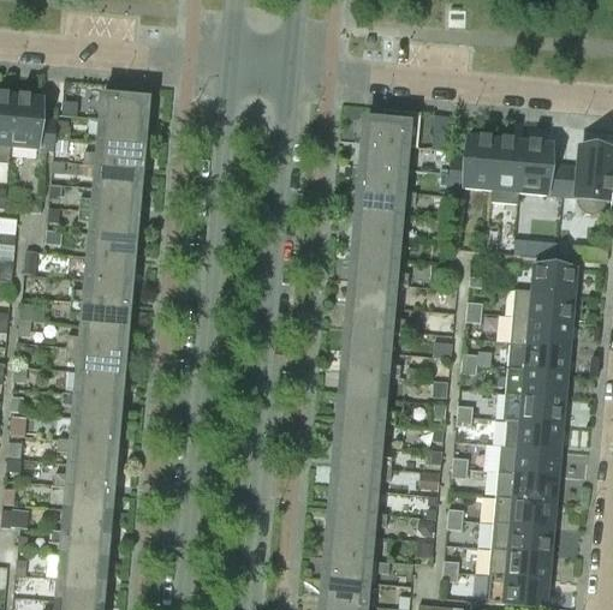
[(144,121),(147,97),(131,96),(131,85),(107,83),(103,118),(144,121)]
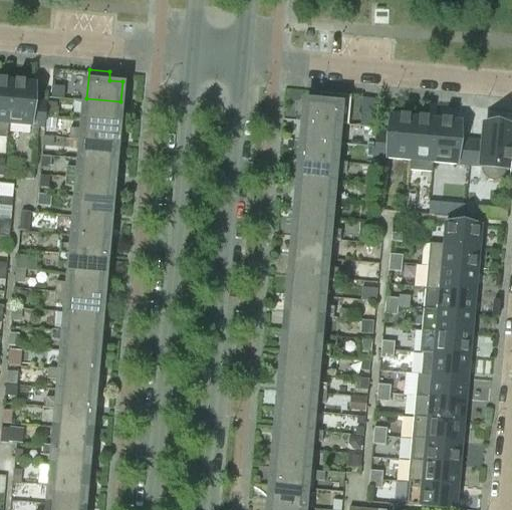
[(14,78),(0,77),(0,135),(9,136),(10,121),(14,78)]
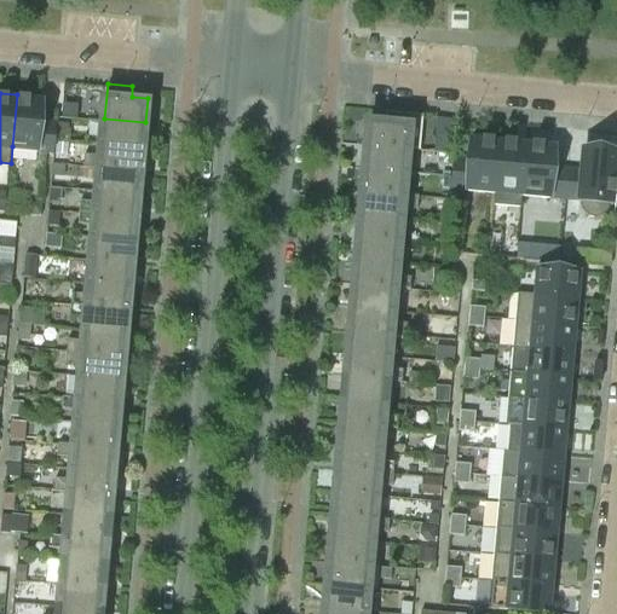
[(44,97),(17,94),(12,146),(56,150),(58,120),(42,119),(44,97)]
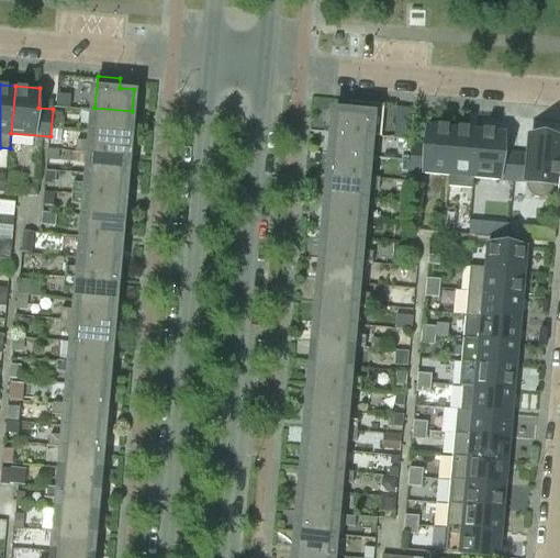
[(335,108),(333,130),(371,133),(381,134),(383,102),(374,101),(351,99),(351,101),(350,109),(335,108)]
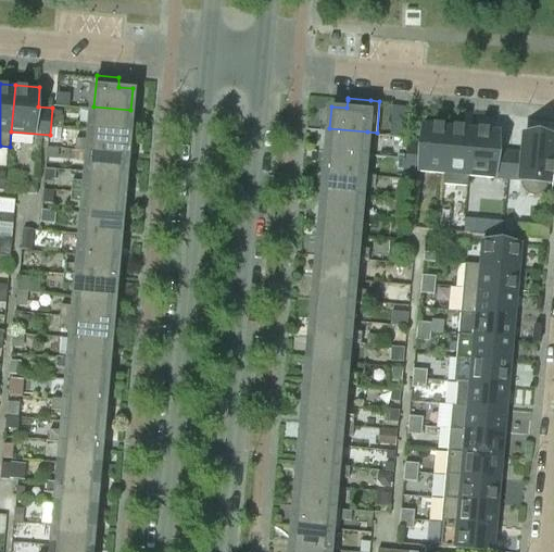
[(130,110),(93,107),(91,127),(130,130),(131,121),(130,121),(130,110)]
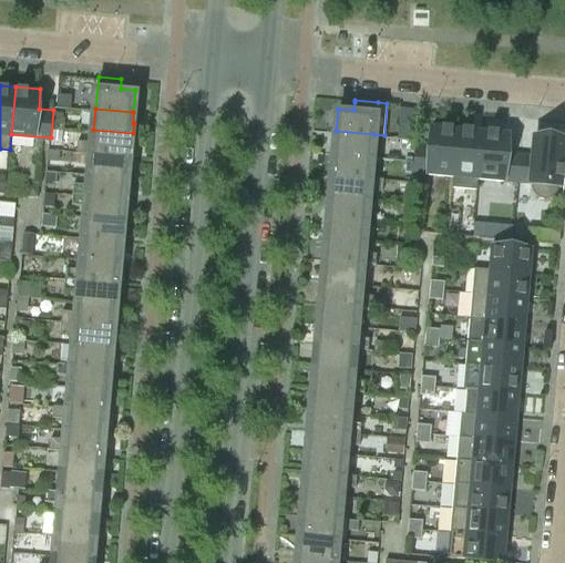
[(64,126),(67,113),(53,112),(52,124),(64,126)]
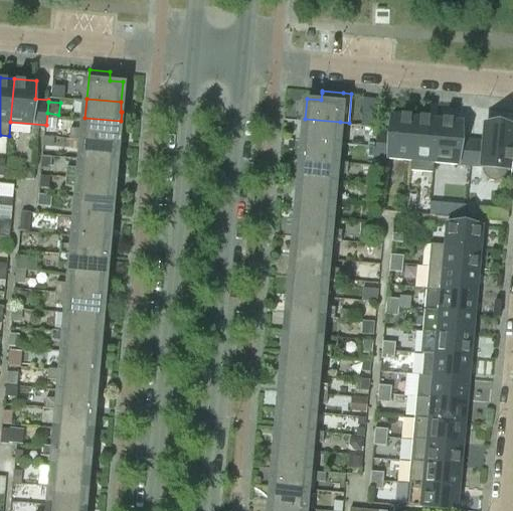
[(412,158),(416,115),(392,113),(391,130),(378,129),(375,155),(412,158)]
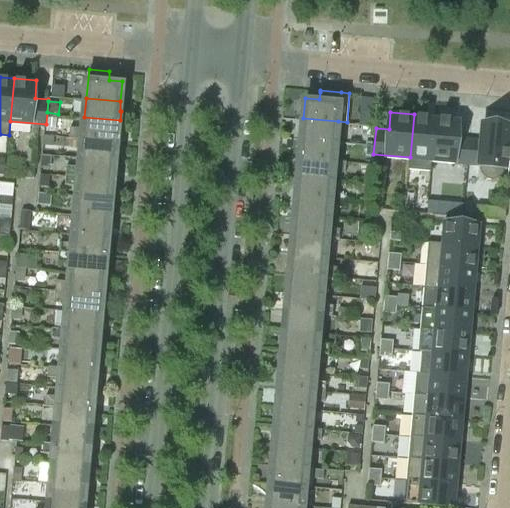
[(439,160),(443,117),(414,114),(410,157),(409,167),(432,169),(432,160),(439,160)]
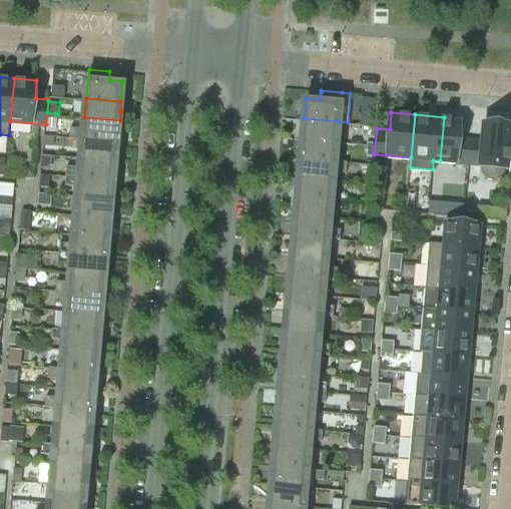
[(57,126),(58,116),(48,115),(47,125),(57,126)]
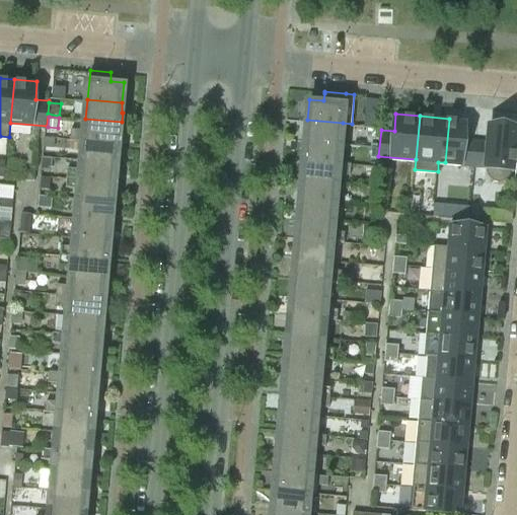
[(122,122),(85,119),(84,128),(72,127),(71,138),(83,139),(119,142),(120,132),(122,132),(122,122)]
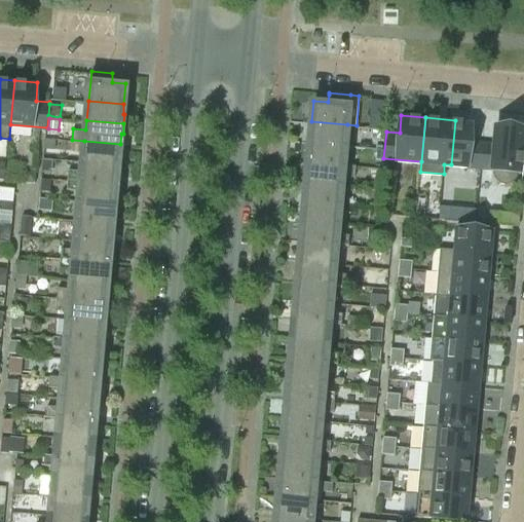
[(473,122),(455,120),(451,164),(481,168),(483,141),(471,140),(473,122)]
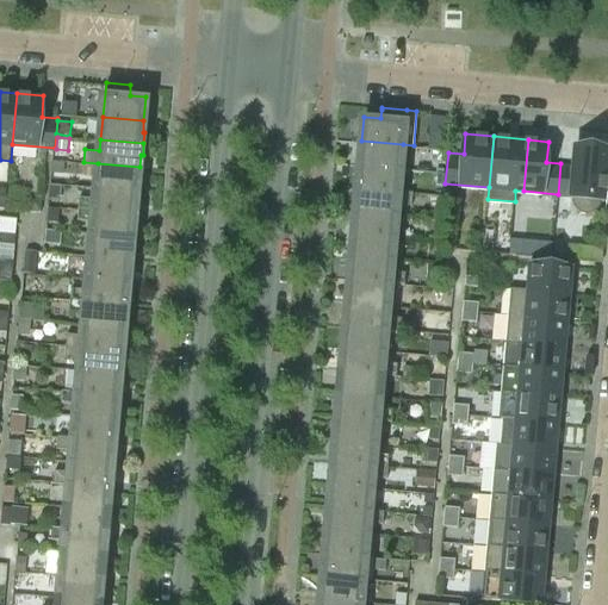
[(359,151),(358,163),(360,163),(401,167),(403,144),(361,141),(361,151),(359,151)]
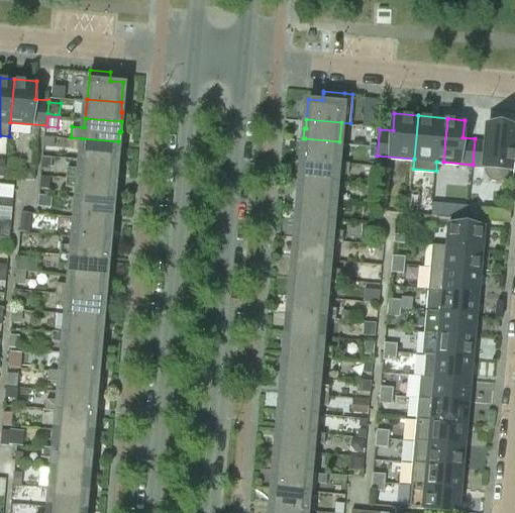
[(488,139),(475,138),(473,165),(486,166),(486,167),(486,169),(486,170),(486,171),(487,173),(488,174),(489,175),(491,177),(492,178),(493,178),(495,179),(498,179),(500,179),(502,179),(504,177),(506,177),(508,175),(508,173),(509,172),(510,171),(510,169),(510,168),(511,161),(514,161),(514,148),(512,148),(514,124),(490,122),(488,139)]
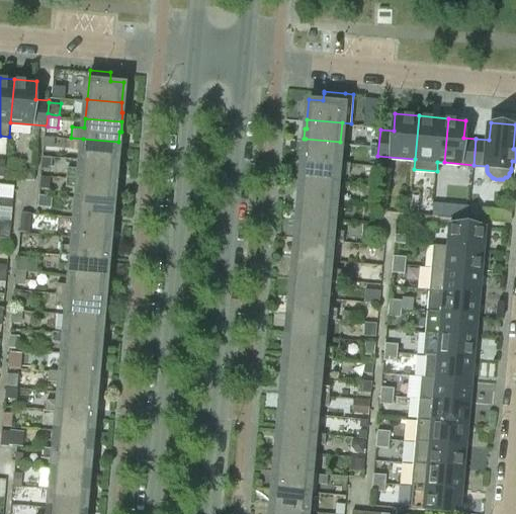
[(118,142),(83,139),(82,157),(118,161),(119,151),(117,151),(118,142)]
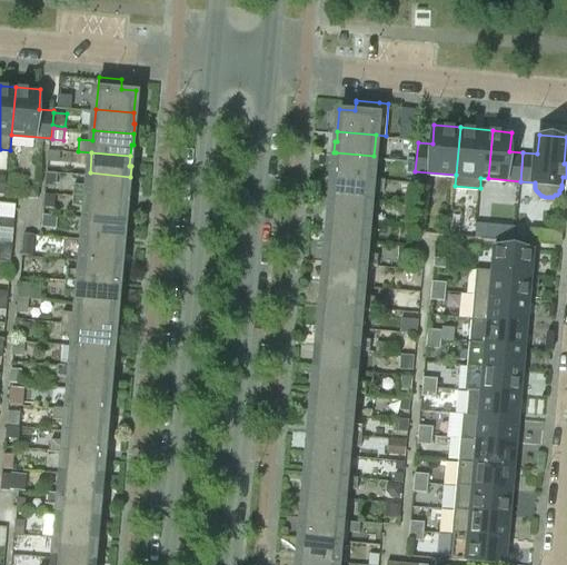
[(334,152),(332,162),(335,162),(334,174),(372,177),(372,176),(374,156),(336,152),(334,152)]
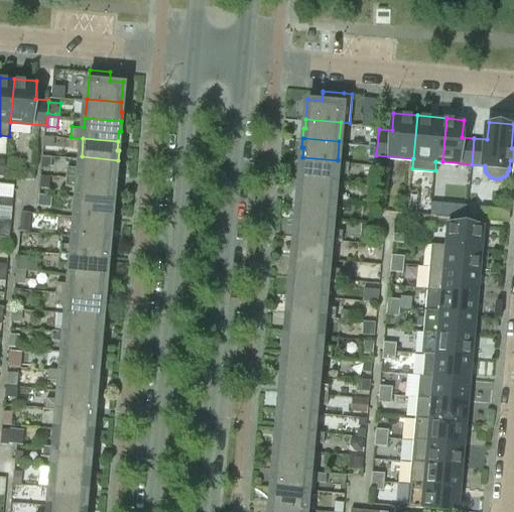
[(68,164),(67,174),(115,179),(115,169),(117,169),(118,160),(82,156),(81,165),(68,164)]
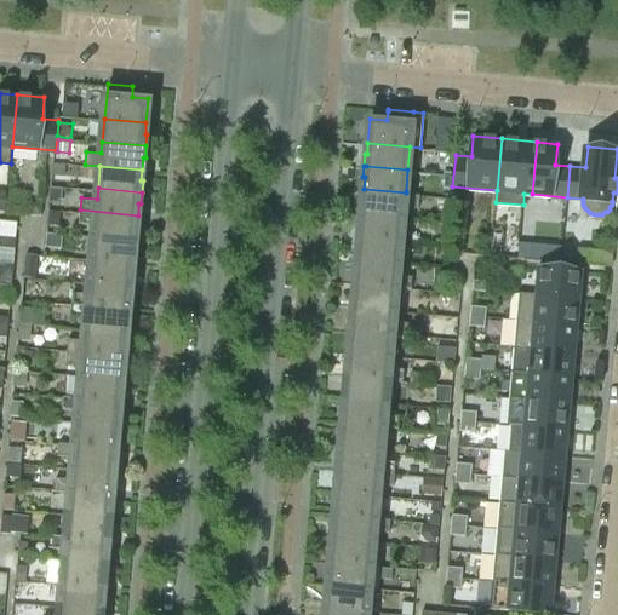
[(360,200),(360,212),(361,212),(404,216),(405,205),(419,206),(421,194),(421,193),(406,191),(406,193),(364,189),(362,200),(360,200)]
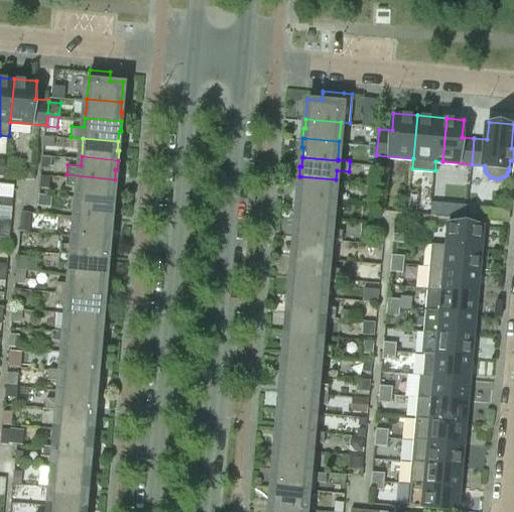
[(24,169),(24,175),(34,176),(34,167),(28,166),(24,169)]
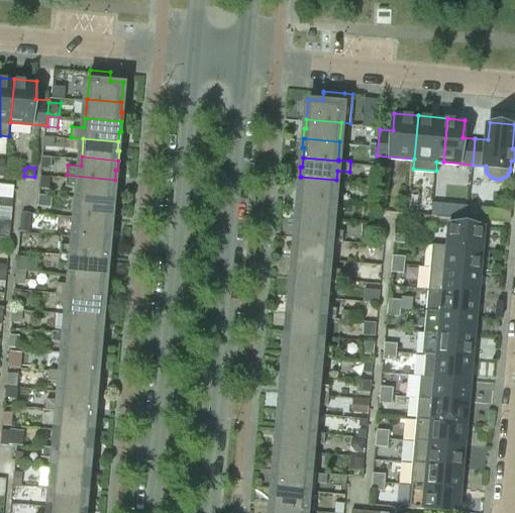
[(67,175),(67,185),(79,186),(78,195),(115,199),(115,189),(114,189),(115,180),(67,175)]
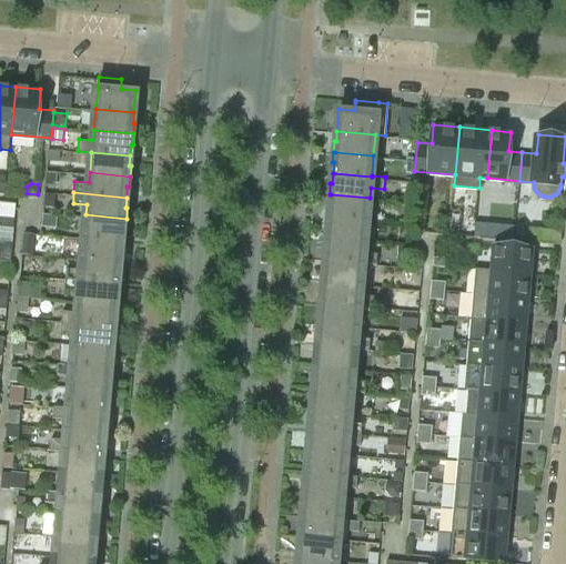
[(330,194),(329,204),(330,204),(330,215),(367,219),(370,198),(331,194),(330,194)]
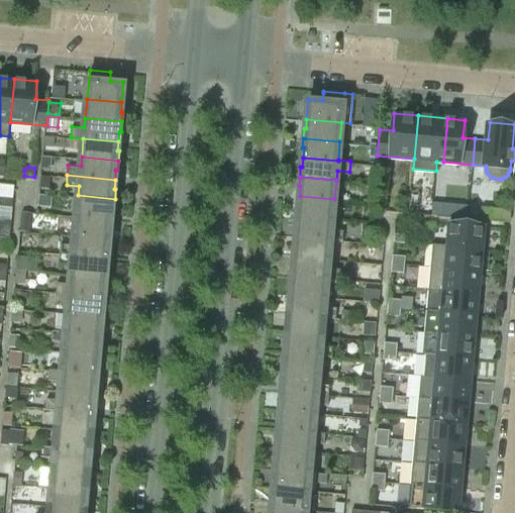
[(49,203),(50,193),(40,192),(39,202),(49,203)]
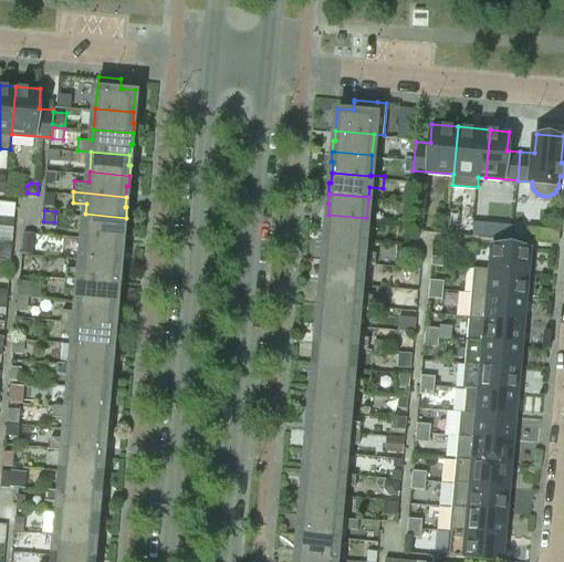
[(449,212),(448,231),(457,232),(459,214),(449,212)]
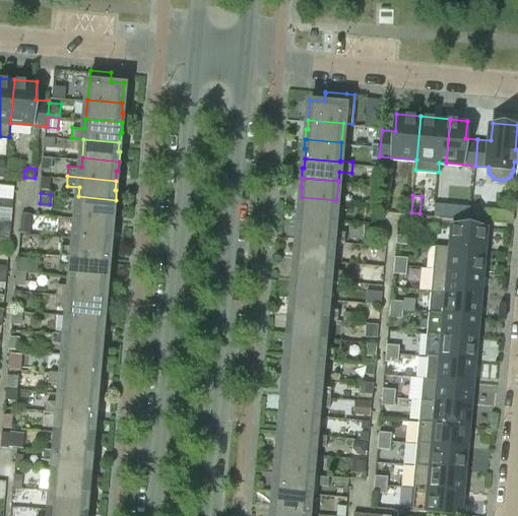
[(78,196),(77,216),(112,219),(113,209),(115,209),(116,200),(78,196)]
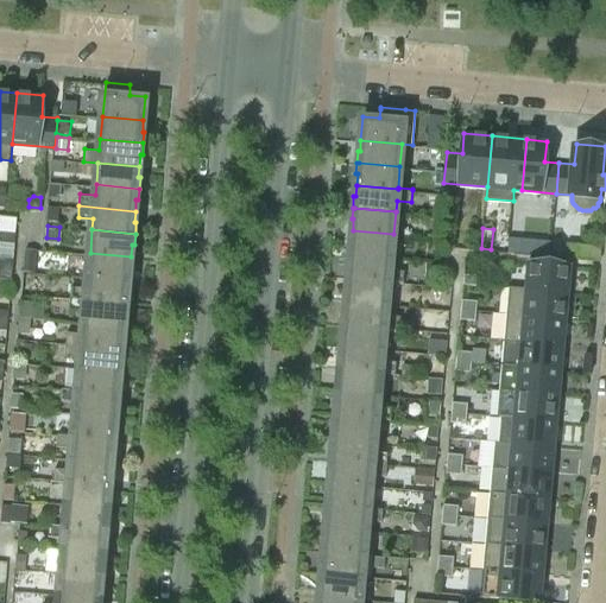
[(1,240),(16,241),(17,232),(2,230),(1,240)]
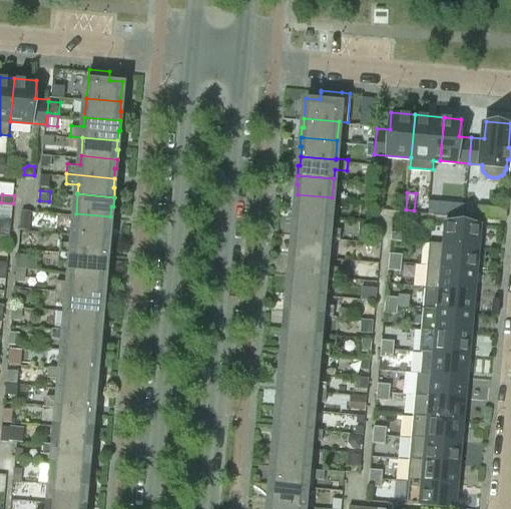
[(295,204),(294,213),(296,213),(330,216),(332,197),(298,194),(297,204),(295,204)]
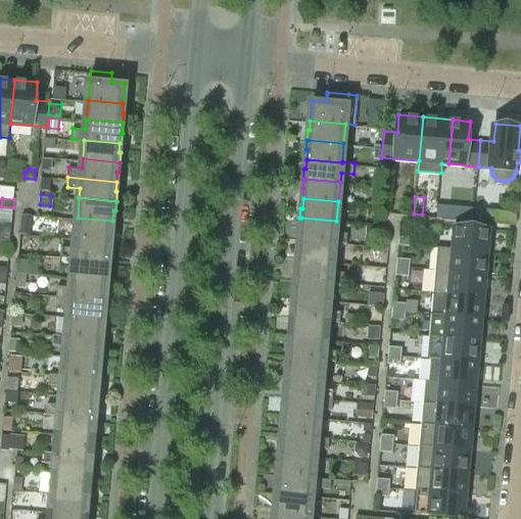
[(466,207),(444,205),(443,216),(465,218),(466,207)]
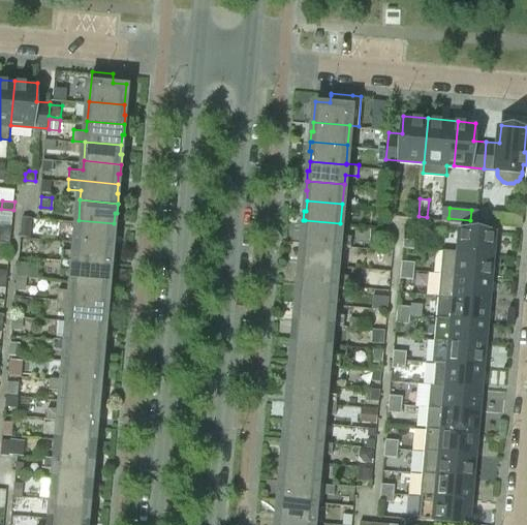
[(23,215),(23,223),(32,223),(33,216),(23,215)]
